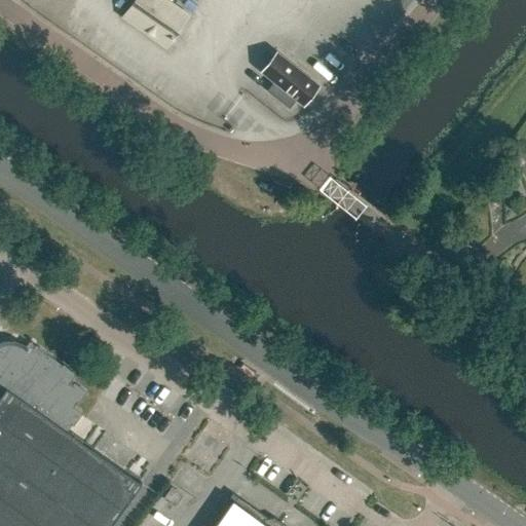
[(166,47),(188,16),(164,0),(135,0),(123,16),(166,47)]
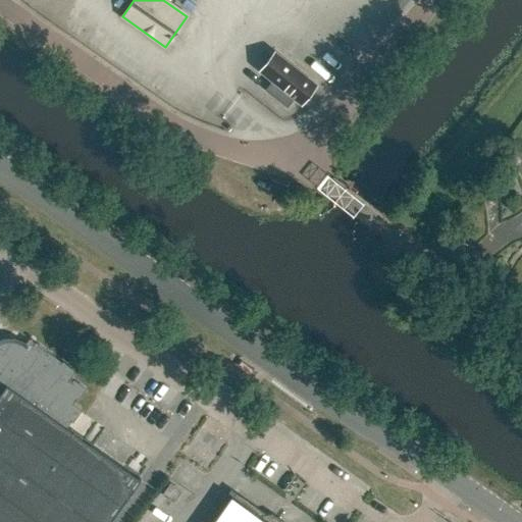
[(261,71),(273,82),(266,91),(286,107),(294,98),(301,103),(315,86),(274,53),(261,71)]
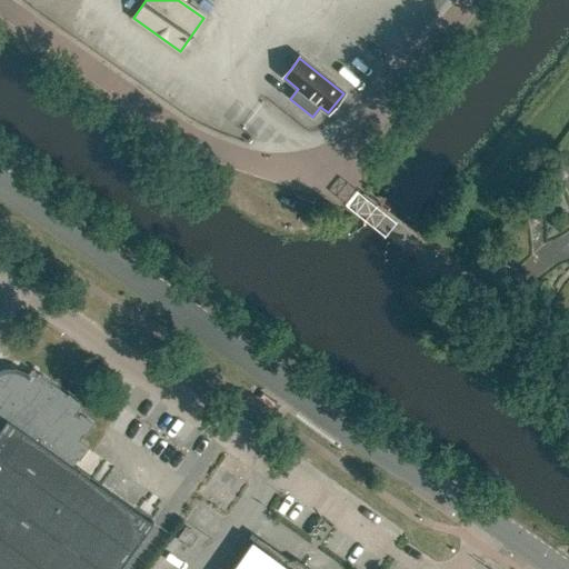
[(79,442),(92,423),(75,411),(79,406),(31,371),(27,376),(22,373),(12,373),(10,370),(1,371),(2,375),(0,375),(0,452),(55,492),(75,466),(87,448),(79,442)]
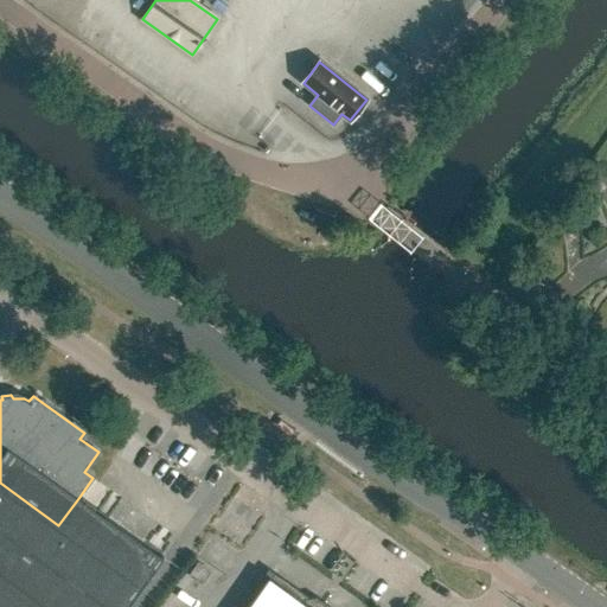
[(0,606),(129,606),(165,558),(80,497),(58,525),(0,483),(0,606)]
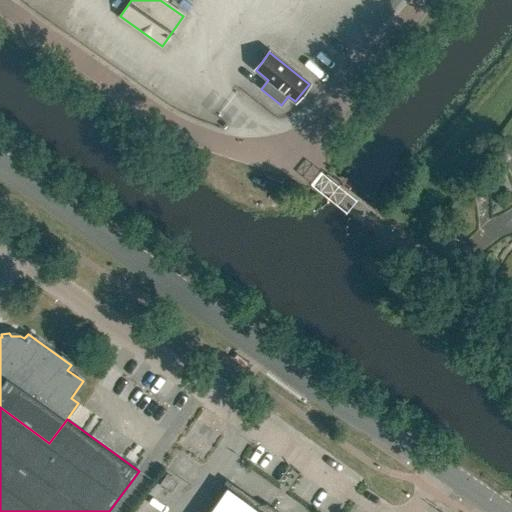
[(265,511),(227,485),(208,511),(265,511)]
